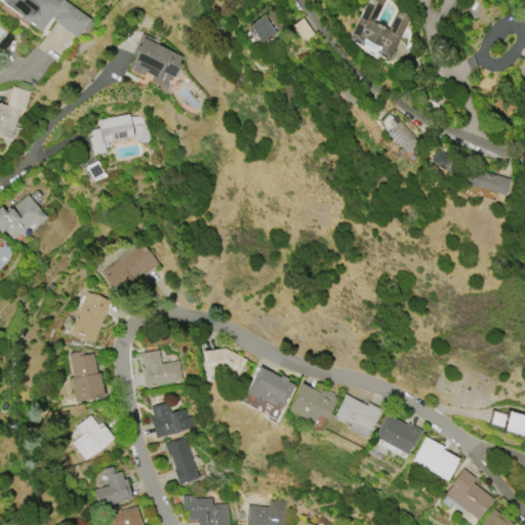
[(76,38),(53,21),(54,19),(51,17),(40,32),(21,17),(22,16),(1,0),(58,0),(61,1),(62,0),(64,0),(90,21),(76,38)]
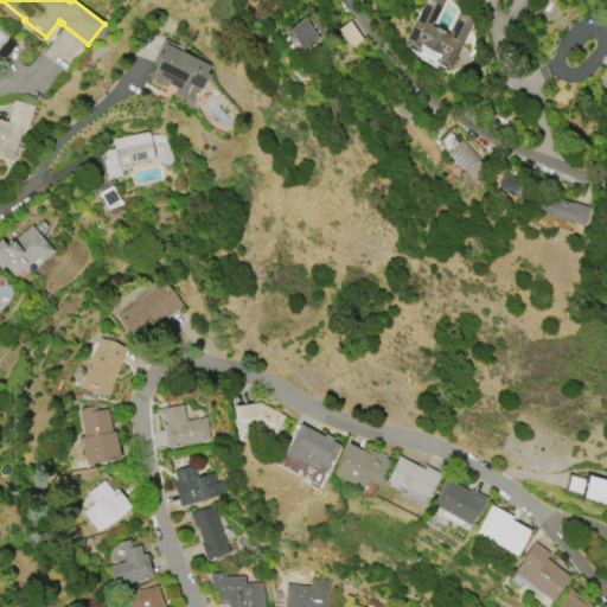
[(445,0),(432,26),(447,34),(464,2),(479,11),(448,70),(433,62),(435,59),(419,51),(417,53),(402,45),(426,0),(445,0)]
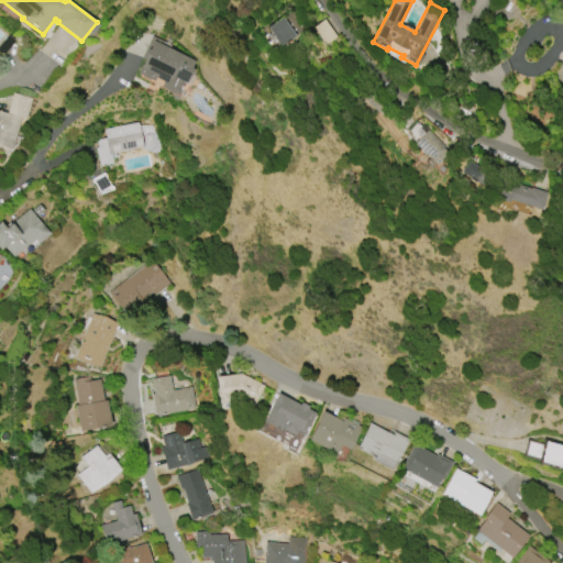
[(267,28),(280,47),(295,36),(282,17),(267,28)]
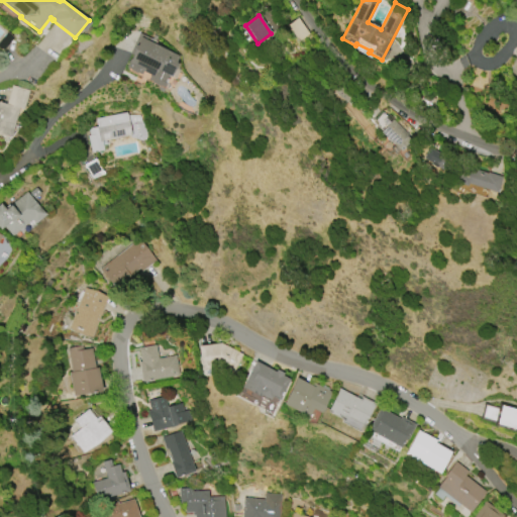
[(164,88),(160,86),(159,87),(151,83),(151,82),(147,80),(149,76),(142,72),(140,75),(136,73),(136,74),(129,71),(130,70),(126,68),(130,59),(128,58),(140,34),(158,42),(156,44),(180,57),(177,63),(179,64),(175,72),(174,71),(171,77),(169,76),(164,88)]
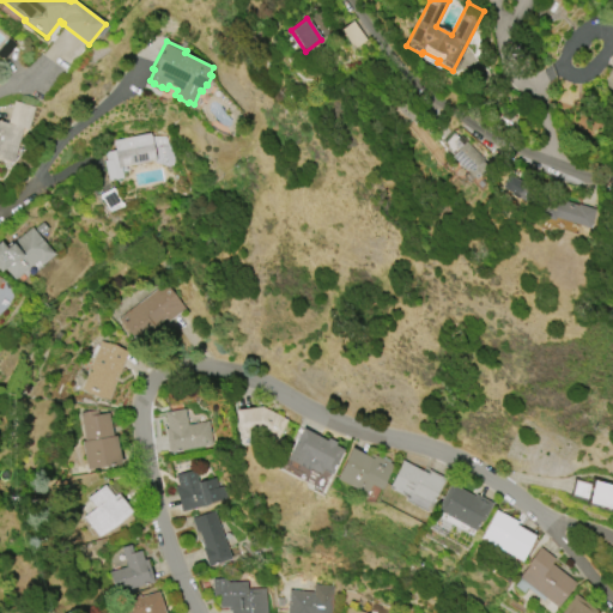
[(35,108),(26,131),(22,128),(10,163),(0,159),(0,122),(6,125),(14,101),(35,108)]
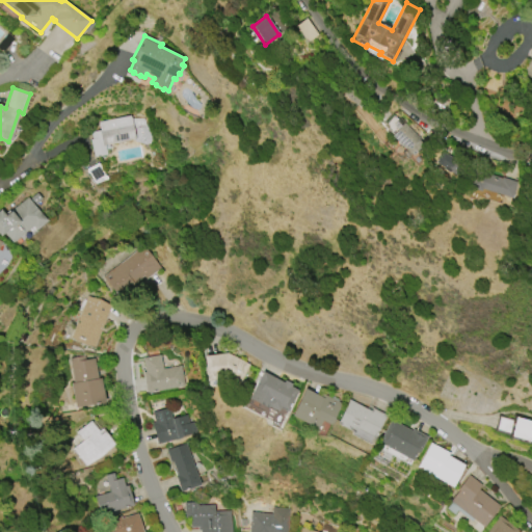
[(95,157),(90,139),(94,139),(92,132),(101,130),(99,123),(131,115),(131,118),(144,118),(152,139),(150,144),(145,144),(135,141),(134,139),(105,145),(107,155),(95,157)]
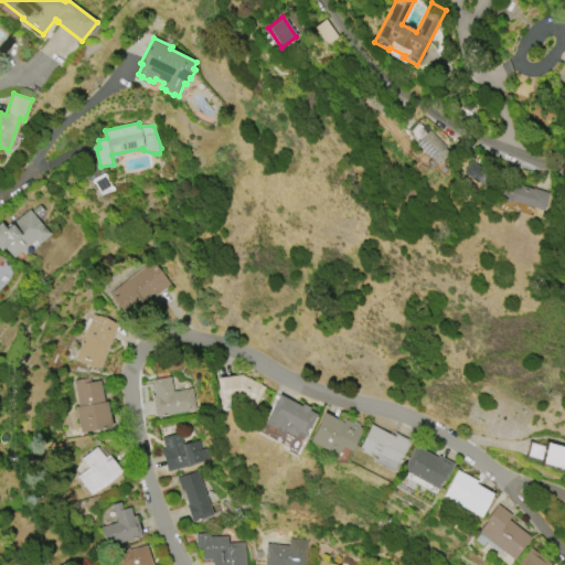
[(438,166),(416,145),(422,138),(417,134),(425,126),(446,147),(445,149),(449,153),(438,166)]
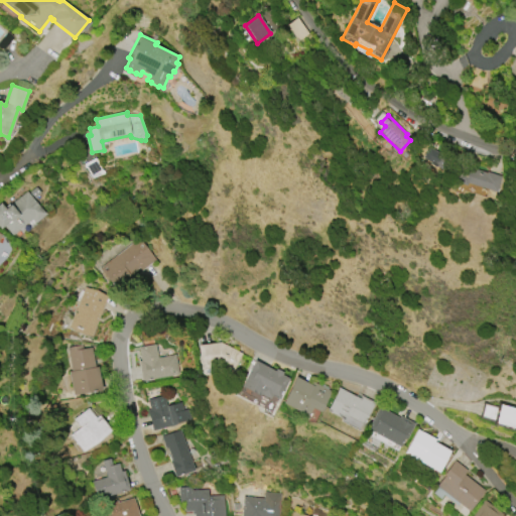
[(445,170),(450,158),(434,152),(429,165),(445,170)]
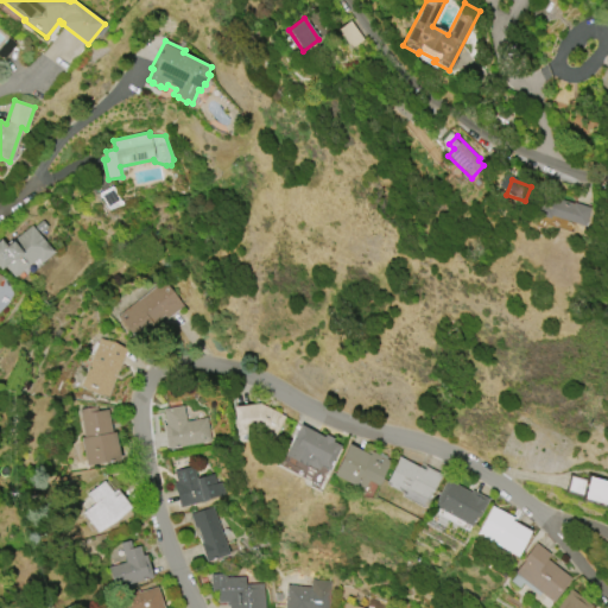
[(584,227),(550,216),(549,219),(536,215),(537,211),(530,209),(534,192),(572,204),(572,203),(589,208),(584,227)]
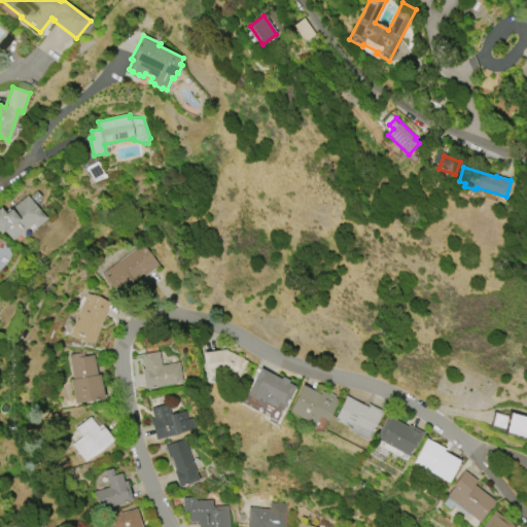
[(28,196),(45,219),(35,226),(33,224),(12,240),(5,231),(0,234),(0,208),(4,213),(28,196)]
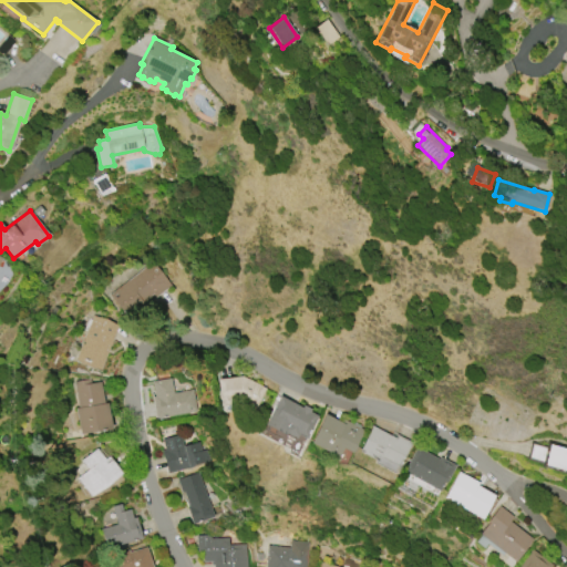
[(109,296),(154,263),(172,286),(156,298),(153,295),(142,302),(145,307),(126,320),(109,296)]
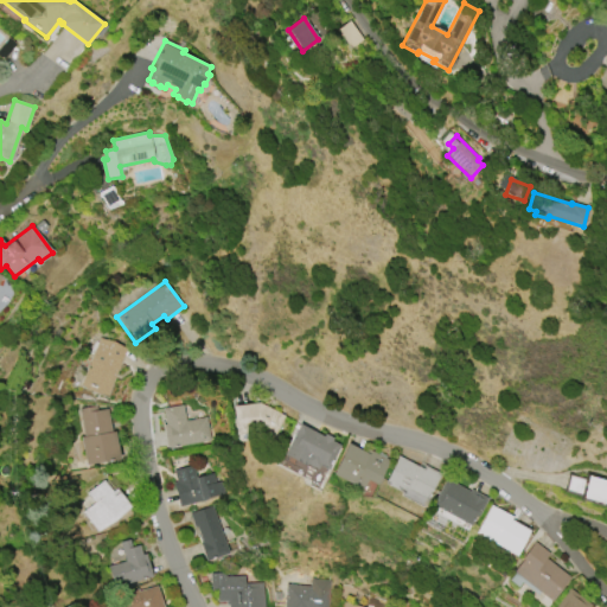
[(126,349),(107,396),(94,393),(81,387),(100,338),(114,342),(126,349)]
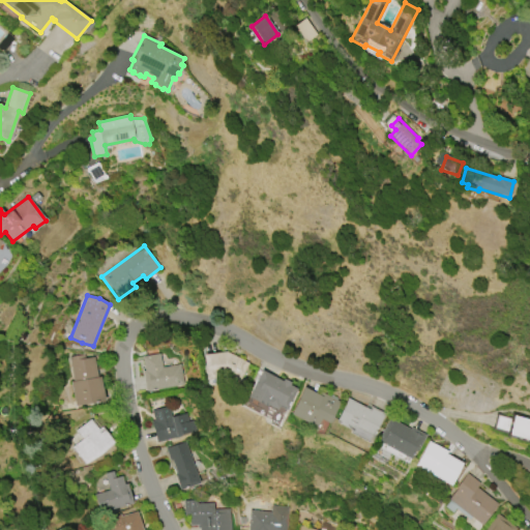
[(226,352),(248,363),(237,384),(217,374),(214,379),(206,380),(203,355),(226,352)]
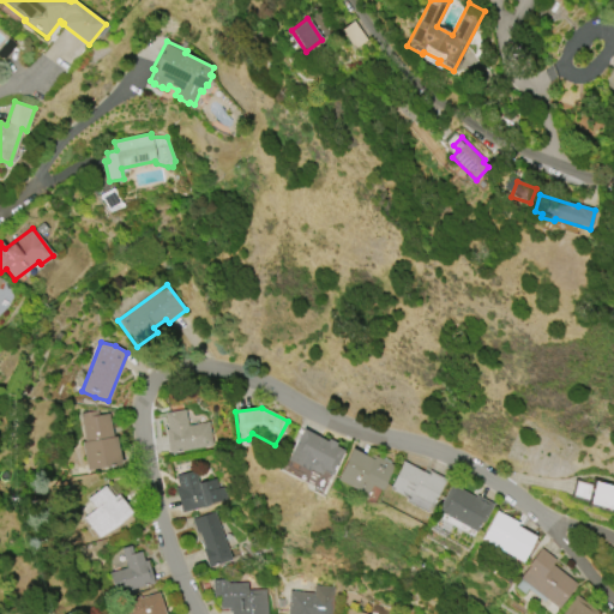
[(86,470),(83,443),(85,441),(80,413),(98,409),(100,415),(109,414),(113,437),(115,437),(120,464),(86,470)]
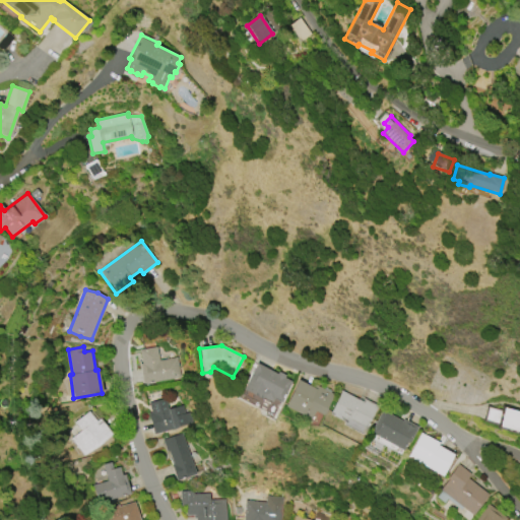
[(180,378),(142,385),(139,365),(141,364),(139,350),(156,347),(158,361),(177,358),(180,378)]
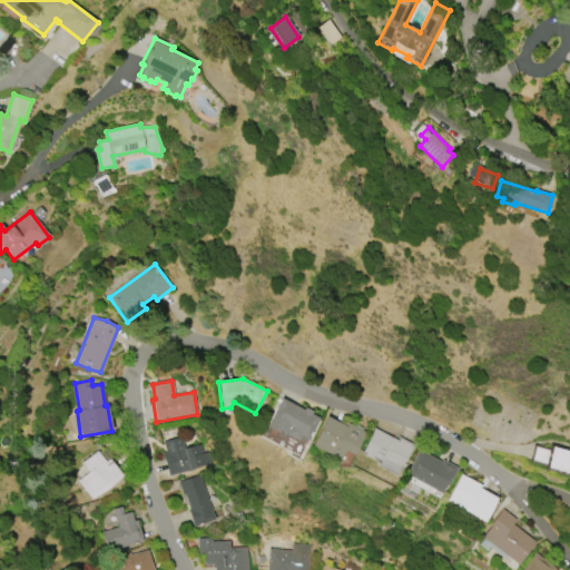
[(265,426),(281,399),(303,411),(304,408),(312,412),(311,414),(318,419),(306,442),(298,438),(296,441),(287,436),(286,438),(265,426)]
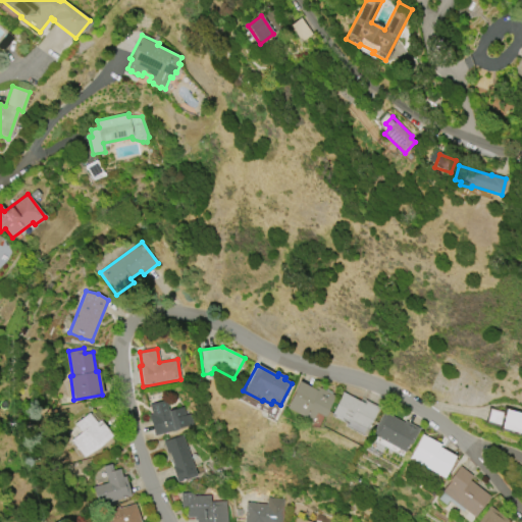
[(310,421),(284,408),(299,381),(313,389),(315,386),(325,392),(326,389),(331,393),(330,395),(334,397),(323,417),(314,413),(310,421)]
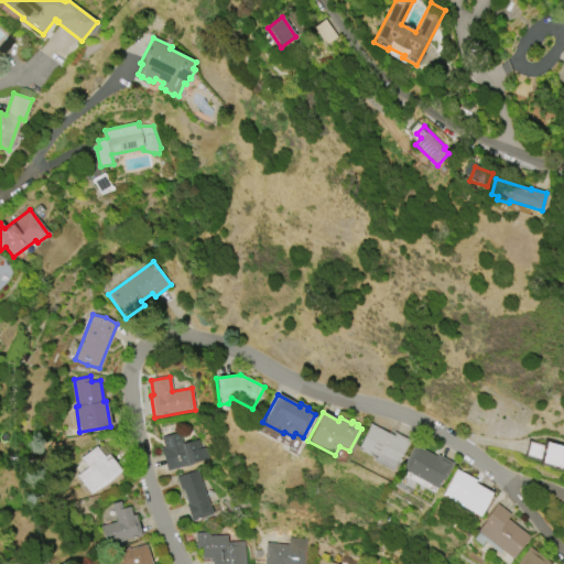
[(356,451),(369,424),(392,436),(394,433),(409,441),(397,465),(377,455),(375,461),(356,451)]
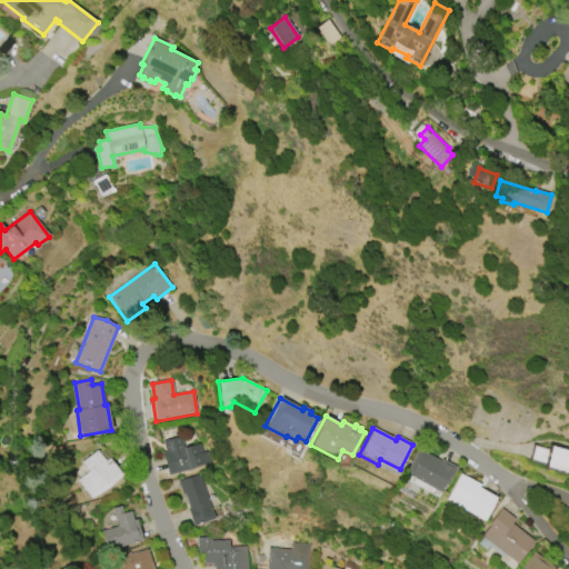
[(211,463),(168,476),(161,452),(166,451),(161,437),(181,431),(186,448),(200,445),(202,452),(208,451),(211,463)]
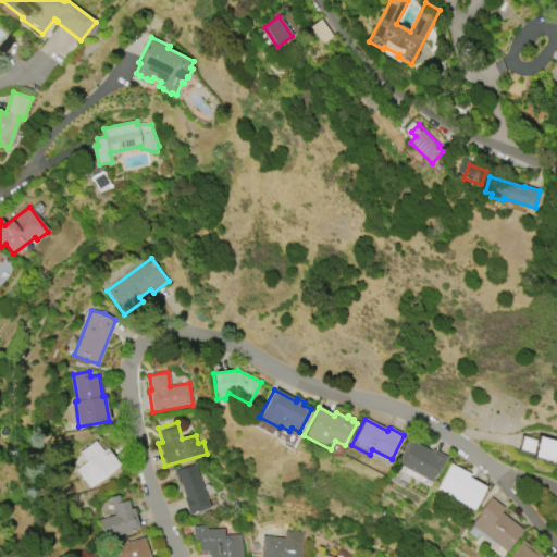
[(556,463),(531,457),(532,455),(518,450),(522,435),(536,440),(536,436),(556,442),(556,463)]
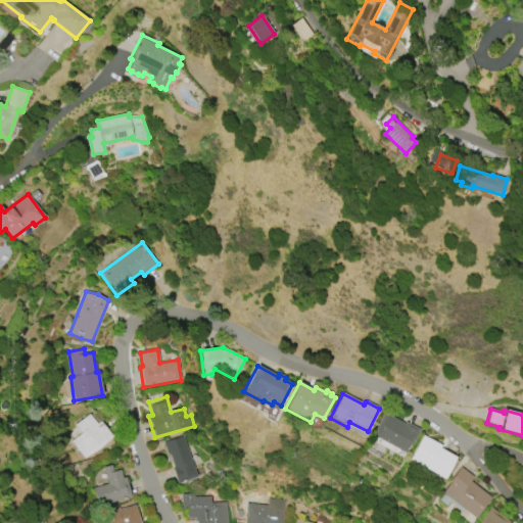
[(403,424),(405,422),(420,430),(411,445),(409,444),(403,454),(371,435),(383,413),(403,424)]
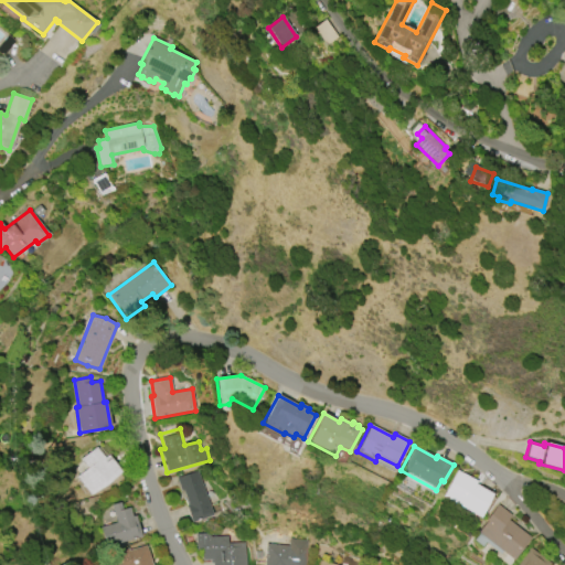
[(121,471),(106,484),(89,496),(76,477),(81,473),(75,467),(83,462),(81,459),(96,447),(105,458),(109,456),(121,471)]
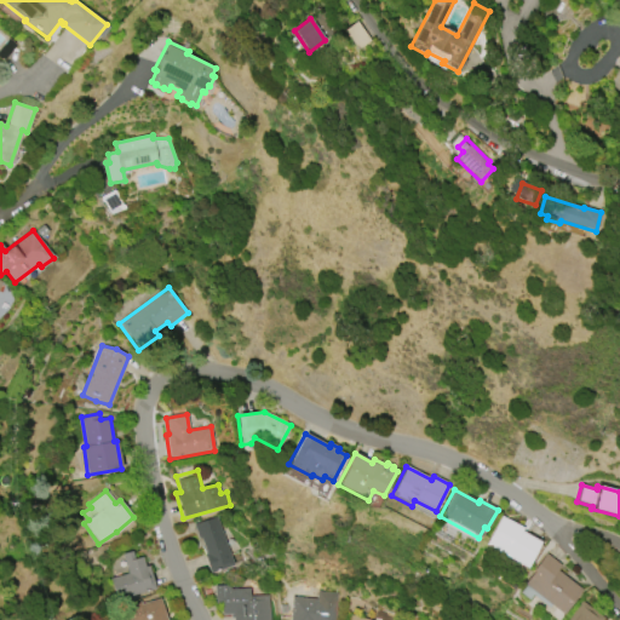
[(524,568),(484,545),(500,516),(522,528),(521,532),(540,543),(524,568)]
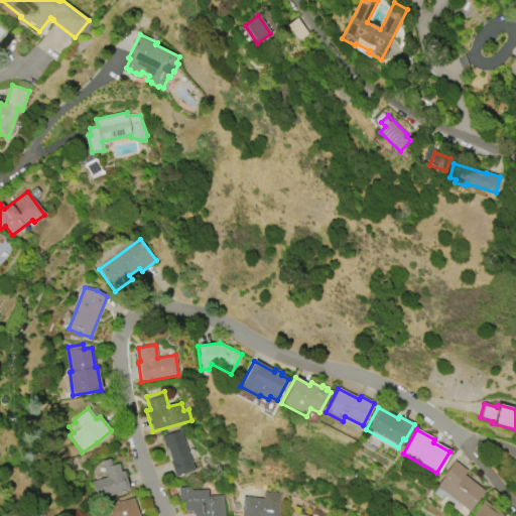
[(180,430),(194,471),(174,477),(169,462),(170,461),(166,447),(164,448),(161,436),(180,430)]
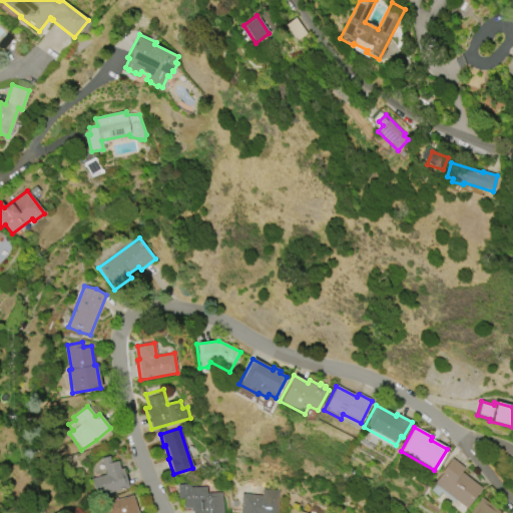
[(128,488),(95,496),(91,479),(105,475),(101,458),(110,456),(111,463),(117,461),(119,469),(123,468),(128,488)]
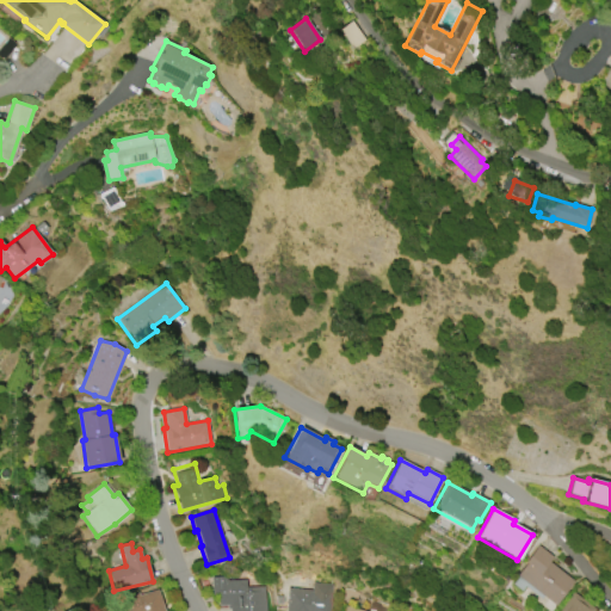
[(554,606),(542,597),(539,599),(523,587),(519,592),(511,585),(517,578),(514,575),(538,545),(553,557),(549,562),(573,582),(554,606)]
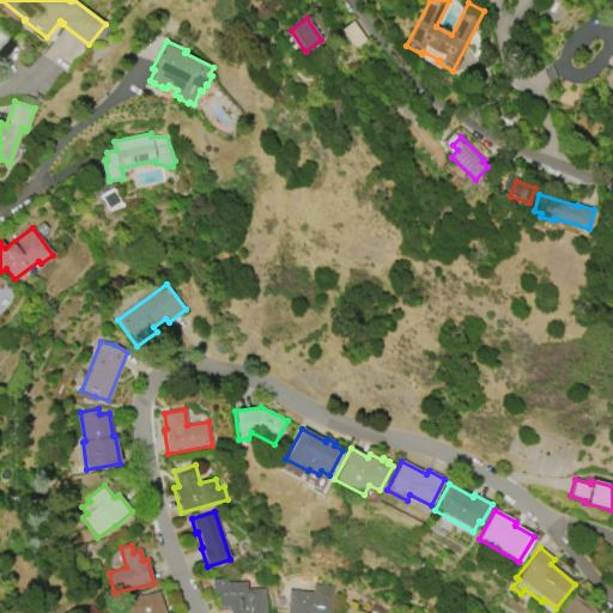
[(265,589),(266,612),(230,612),(230,611),(228,611),(228,607),(219,607),(218,596),(213,596),(212,580),(226,578),(228,583),(247,582),(247,590),(265,589)]
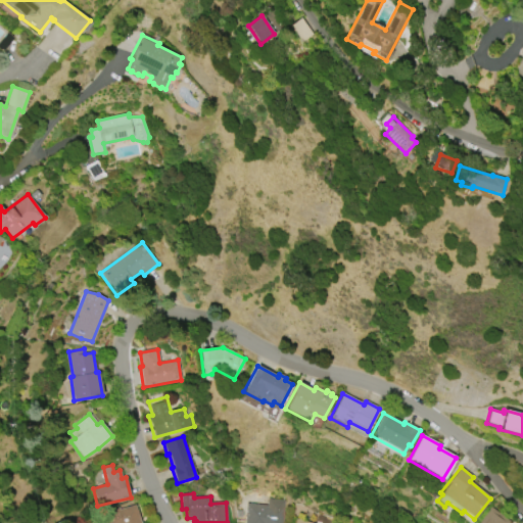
[(243,522),(246,504),(268,506),(268,498),(285,501),(282,522),(243,522)]
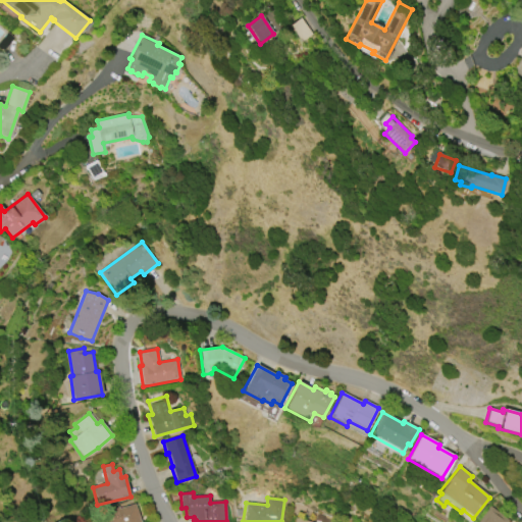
[(97,521),(97,519),(105,516),(104,513),(108,512),(107,510),(118,506),(119,509),(135,504),(140,521),(97,521)]
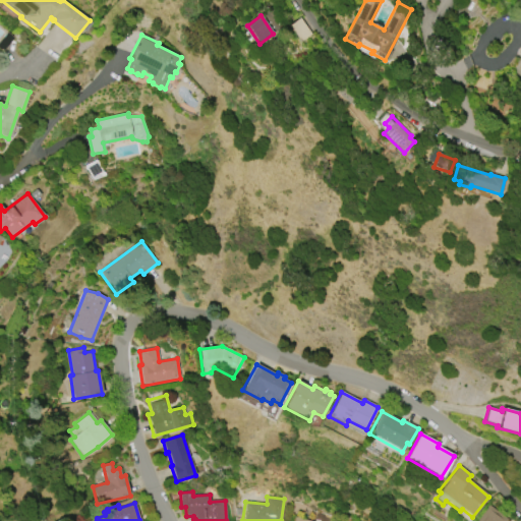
[(475,520),(489,505),(508,520),(507,520),(475,520)]
